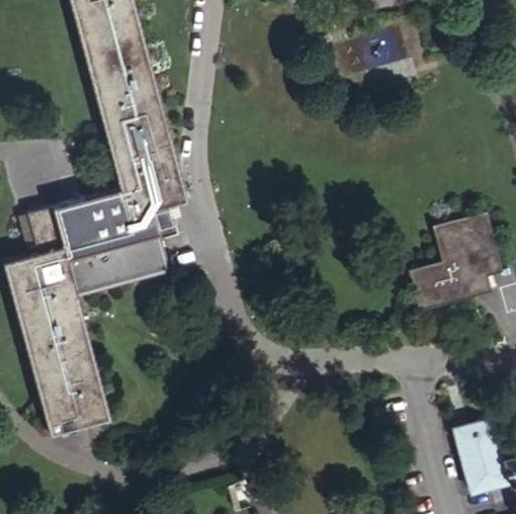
[(187,200),(134,0),(69,0),(120,193),(28,219),(38,255),(5,264),(50,433),(111,417),(79,296),(171,272),(162,238),(155,209),(172,204),(187,200)]
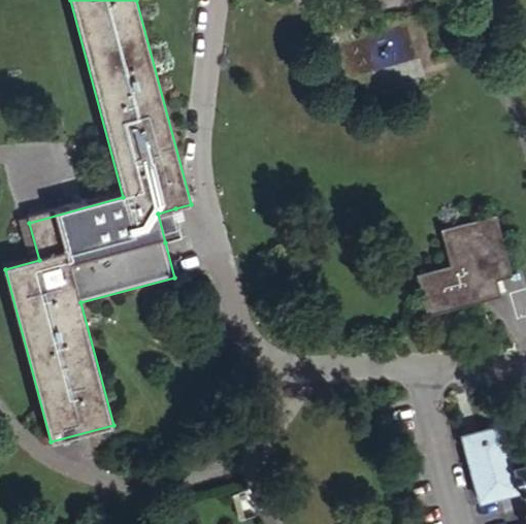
[(183,238),(175,208),(158,214),(165,242),(183,238)]
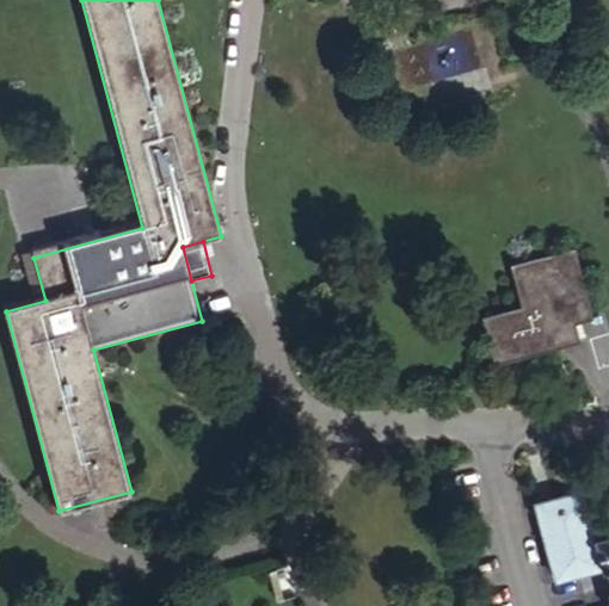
[(594,327),(574,255),(509,274),(521,317),(483,327),(496,373),(582,350),(577,332),(594,327)]
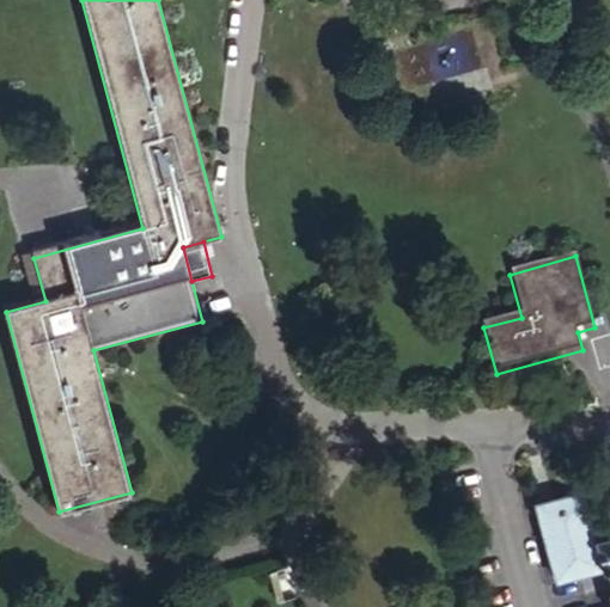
[(549,588),(597,576),(589,545),(575,496),(526,510),(549,588)]
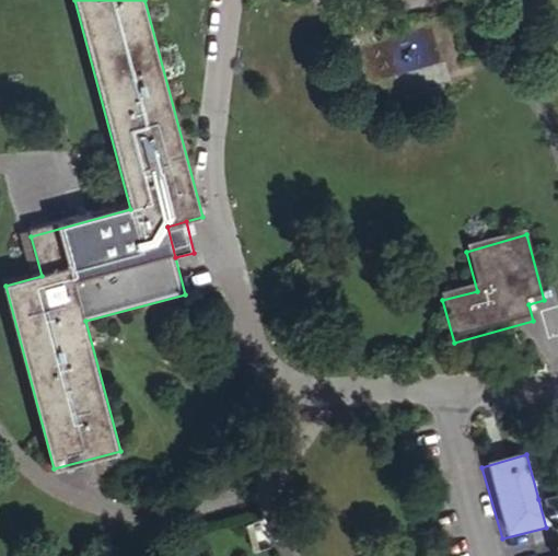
[(557,494),(538,499),(546,528),(546,529),(550,528),(557,525),(557,545),(551,547),(554,555),(557,555),(557,494)]
